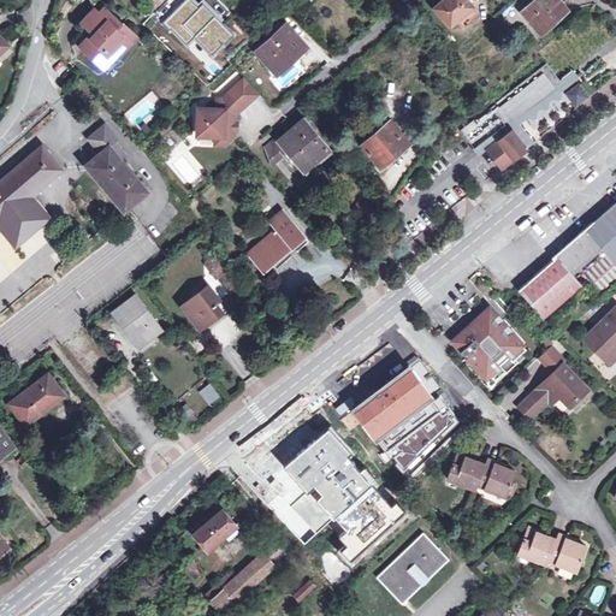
[(444,0),(434,9),(451,28),(457,22),(463,28),(480,15),(467,0),(444,0)]
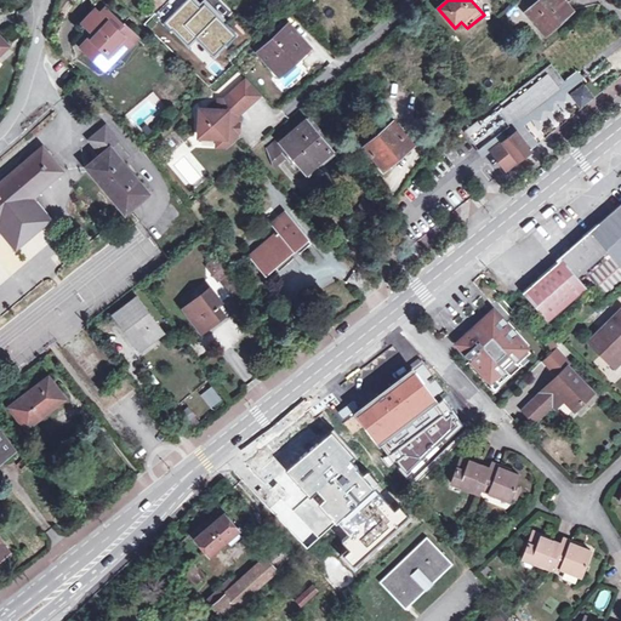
[(539,0),(525,12),(546,35),(573,11),(562,0),(539,0)]
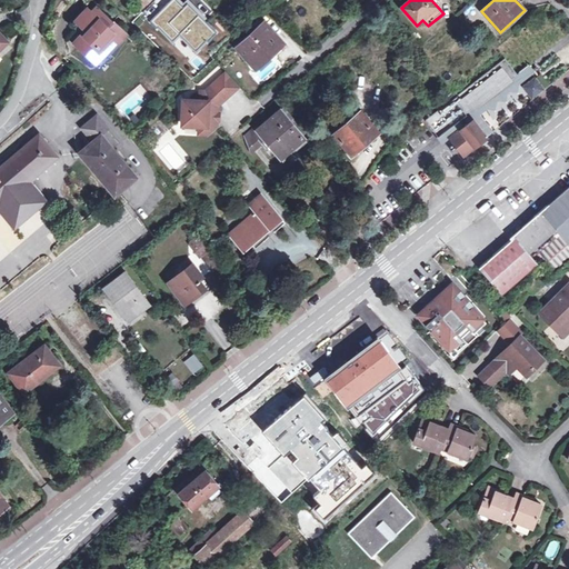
[(76,43),(93,60),(105,49),(108,52),(109,53),(126,35),(98,8),(92,13),(88,9),(77,21),(87,31),(76,43)]
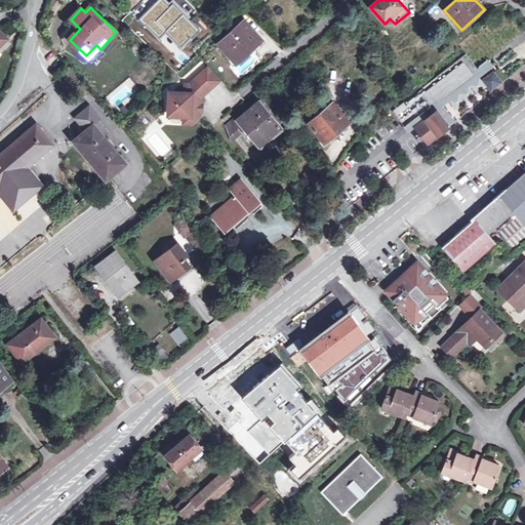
[(157,25),(150,32),(173,55),(198,31),(182,14),(165,32),(157,25)]
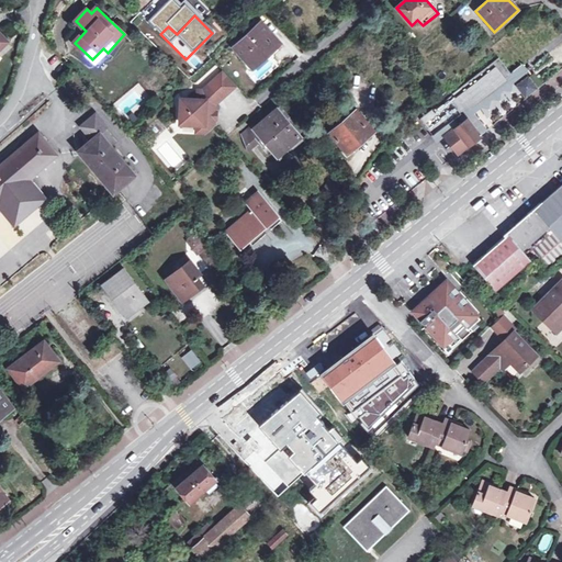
[(236,47),(253,66),(279,42),(262,23),(236,47)]
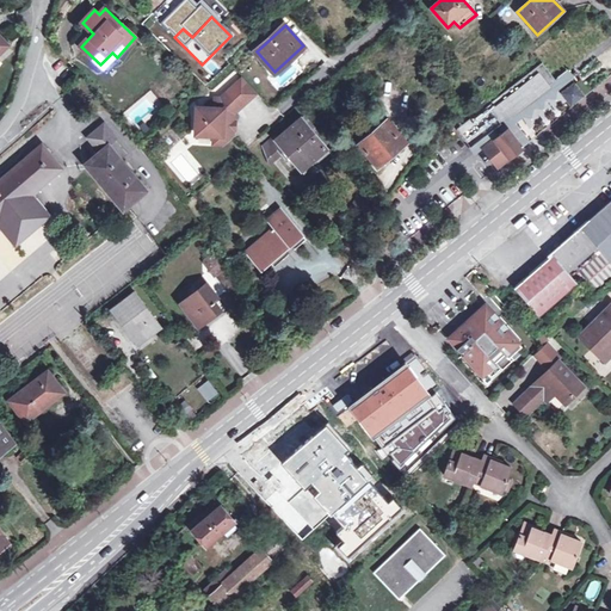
[(104,68),(116,56),(112,53),(100,65),(104,68)]
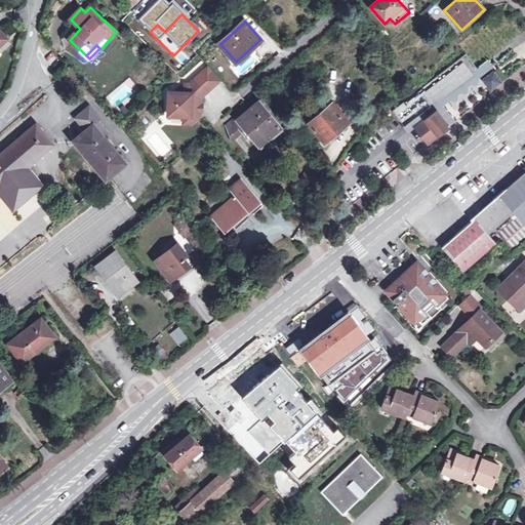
[(443,107),(450,101),(457,103),(458,93),(468,94),(469,86),(477,85),(479,78),(494,67),(488,59),(478,68),(467,54),(393,111),(409,131),(415,127),(428,144),(455,122),(443,107)]
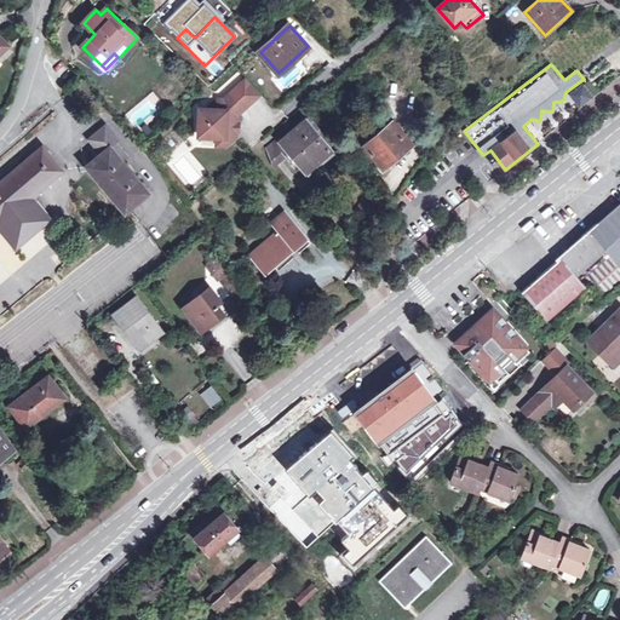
[(583,85),(570,93),(579,107),(592,98),(583,85)]
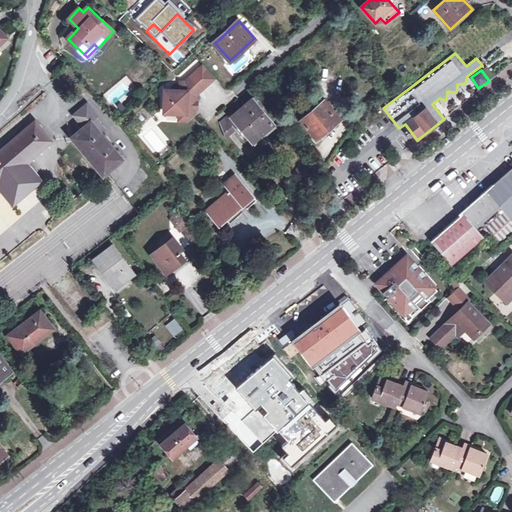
[(187,121),(195,113),(195,108),(193,108),(193,103),(196,103),(196,95),(208,84),(198,73),(186,83),(181,83),(182,91),(167,92),(168,114),(183,114),(183,121),(187,121)]
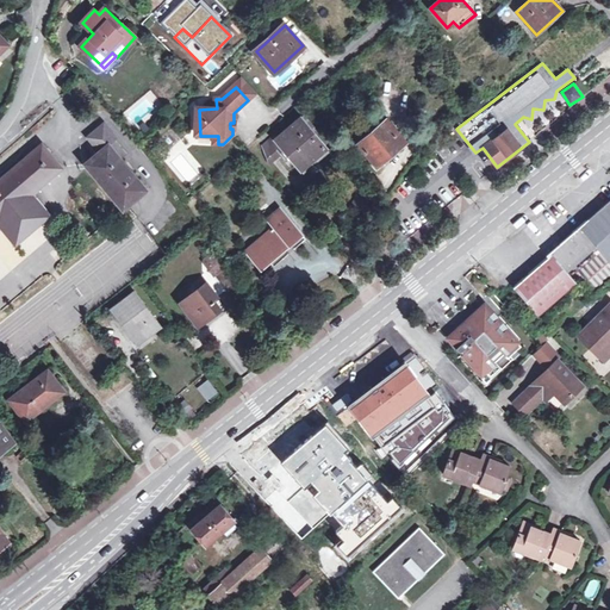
[(300,118),(298,122),(321,147),(299,165),(303,169),(328,149),(300,118)]
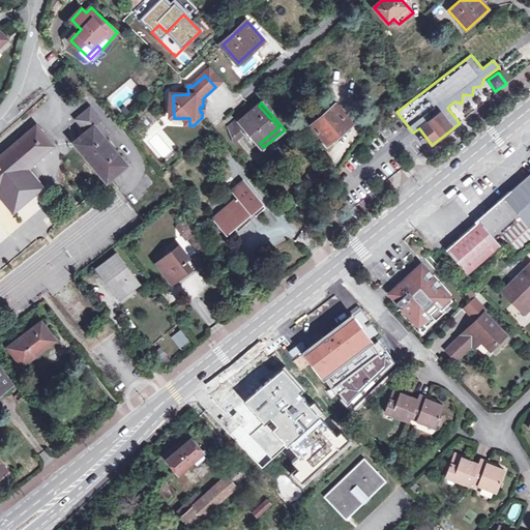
[(323,134),(329,142),(352,122),(335,102),(311,124),(320,136),(323,134)]
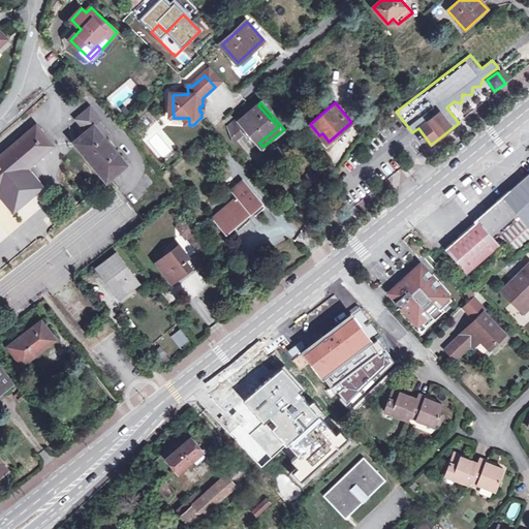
[(278,127),(258,105),(241,121),(247,129),(244,131),(245,133),(252,142),(255,138),(259,143),(278,127)]
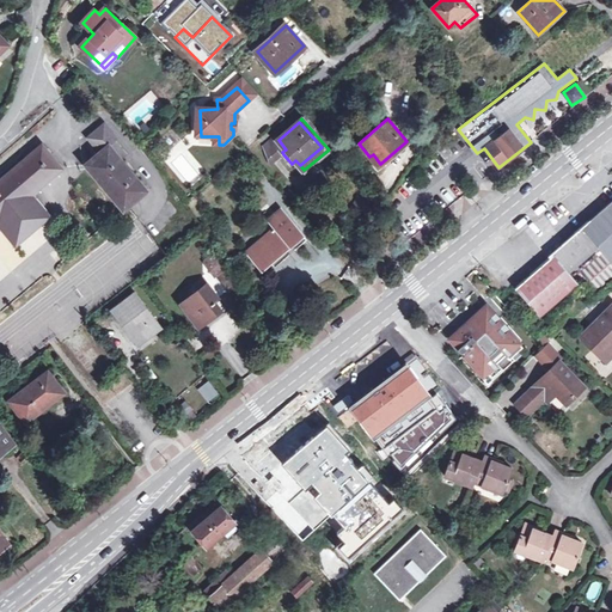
[(90,138),(102,152),(87,165),(124,207),(145,190),(120,159),(127,153),(104,127),(90,138)]
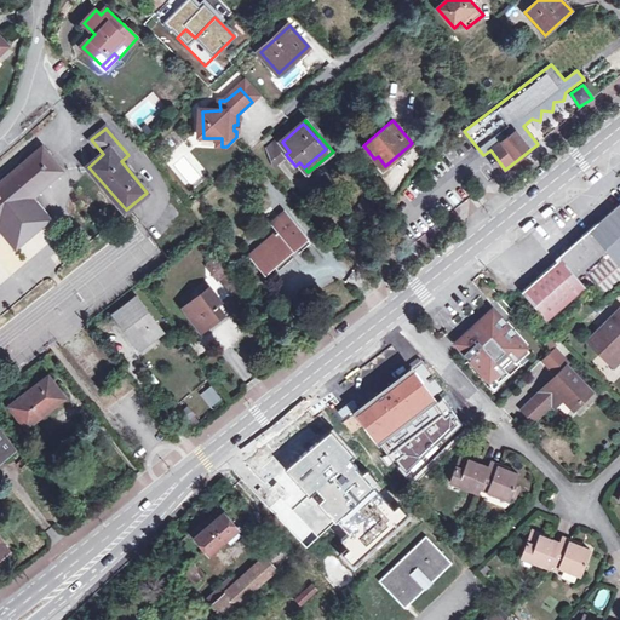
[(290,151),(282,142),(279,137),(267,147),(274,168),(287,156),(286,154),(290,151)]
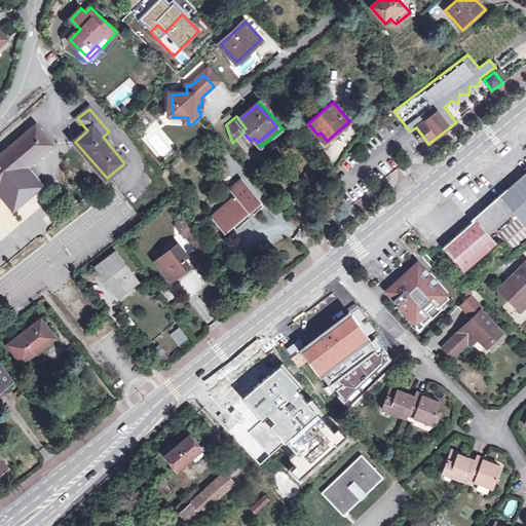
[(0,187),(23,167),(50,144),(36,126),(0,156),(0,187)]
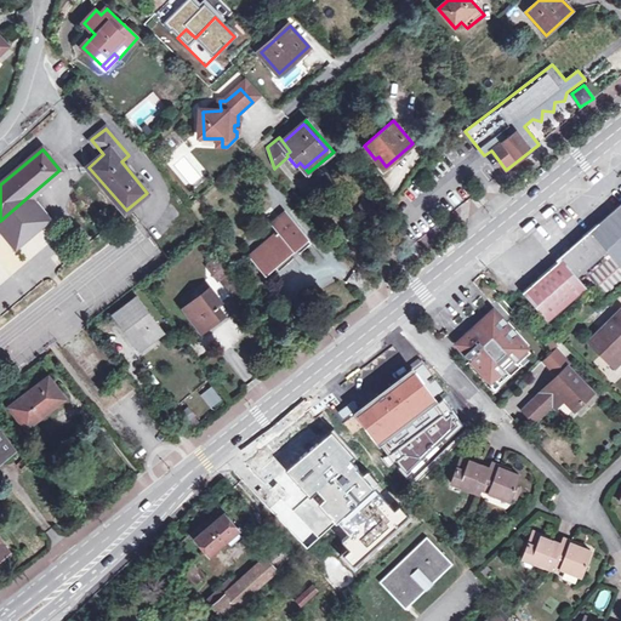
[(383,169),(386,166),(379,157),(375,159),(383,169)]
